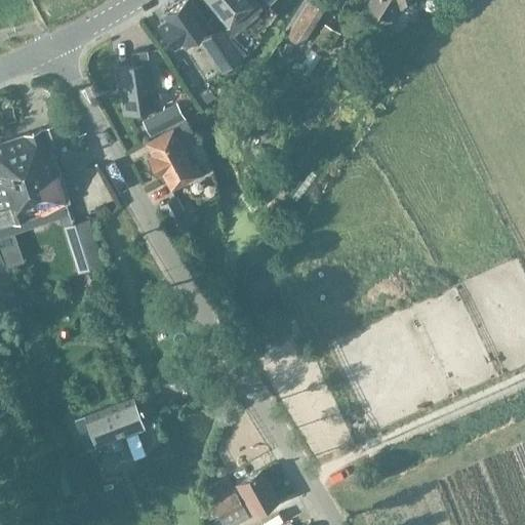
[(166,18),(159,23),(173,43),(180,39),(182,40),(207,23),(206,22),(191,0),(185,0),(163,15),(166,18)]
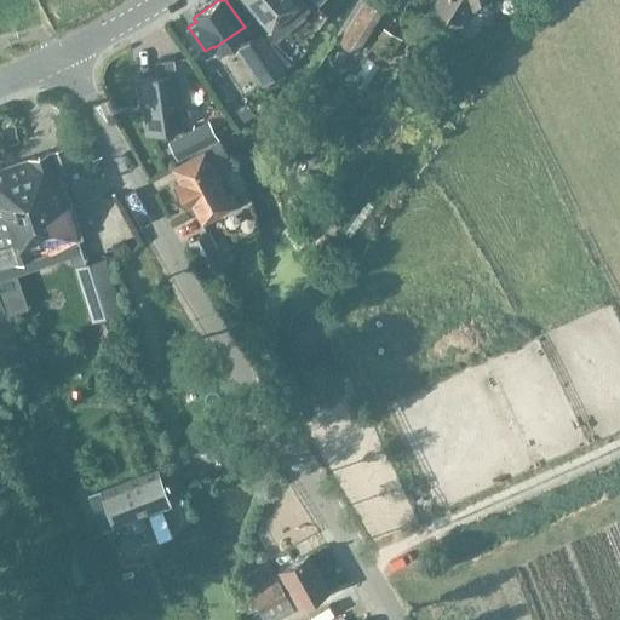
[(304,4),(300,0),(240,0),(269,33),(265,36),(273,45),(292,28),(285,19),(304,4)]
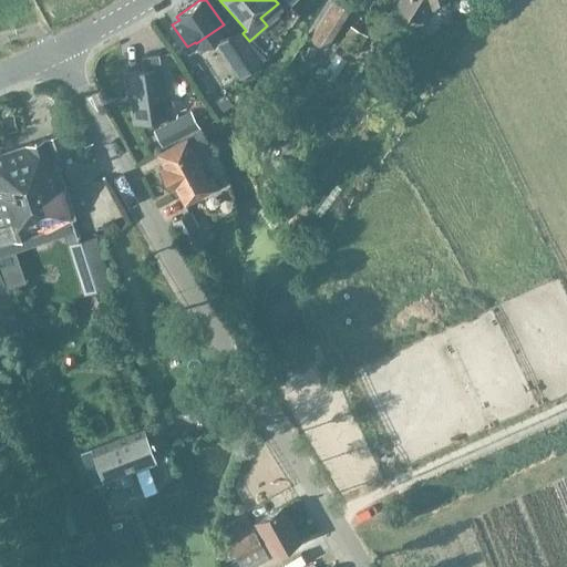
[(328,49),(351,10),(330,0),(308,38),(328,49)]
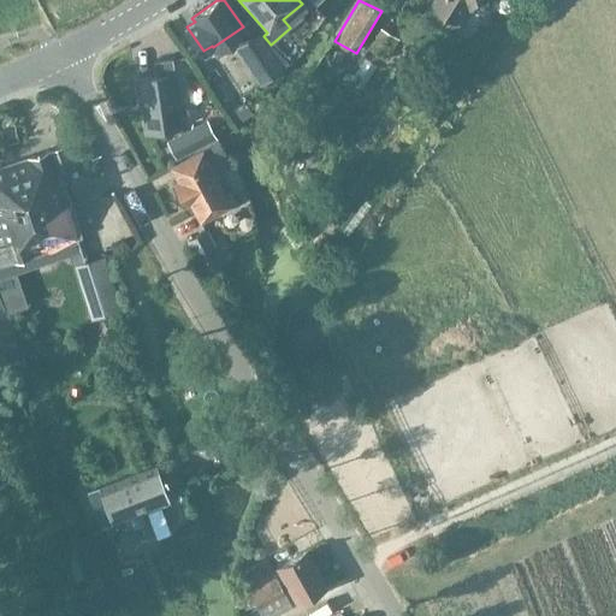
[(469,10),(475,0),(434,0),(432,6),(455,21),(463,6),(469,10)]
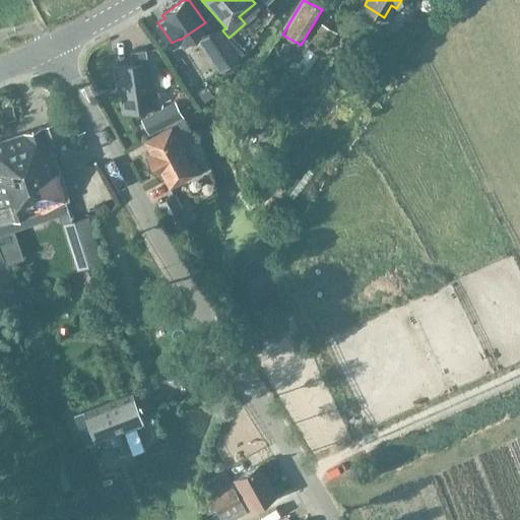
[(321,23),(311,40),(327,49),(336,33),(321,23)]
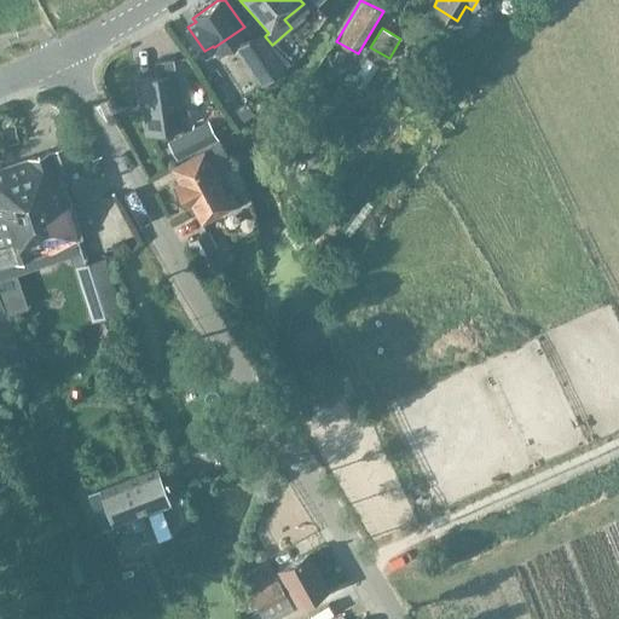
[(283,68),(259,33),(237,47),(262,82),(283,68)]
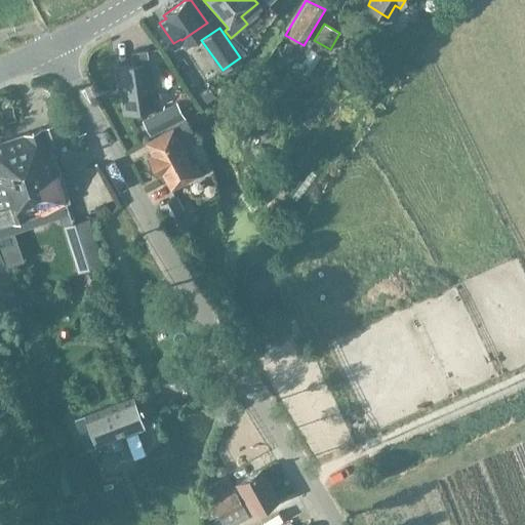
[(126,112),(155,108),(147,51),(131,53),(133,66),(117,68),(120,86),(122,85),(126,112)]
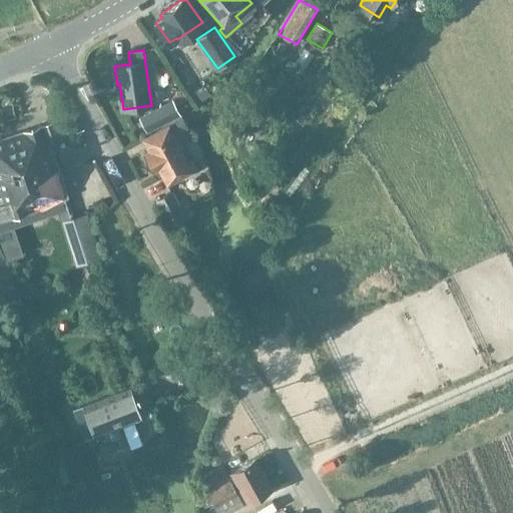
[(51,95),(43,98),(47,107),(55,104),(51,95)]
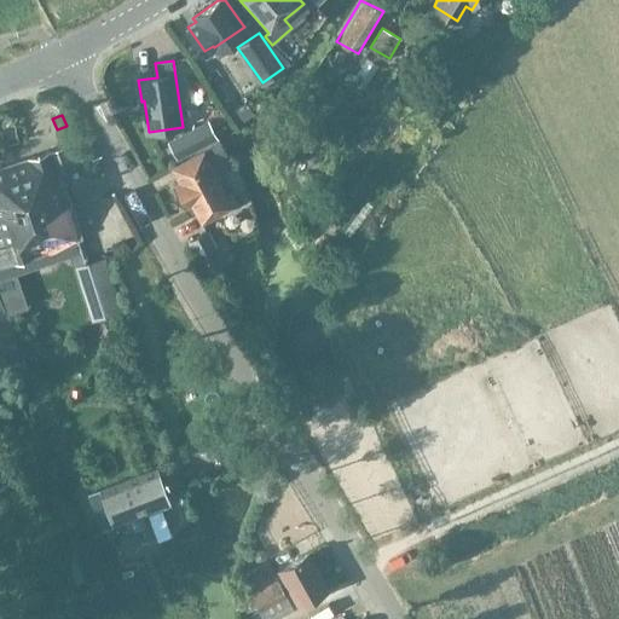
[(58,129),(62,140),(73,137),(70,126),(58,129)]
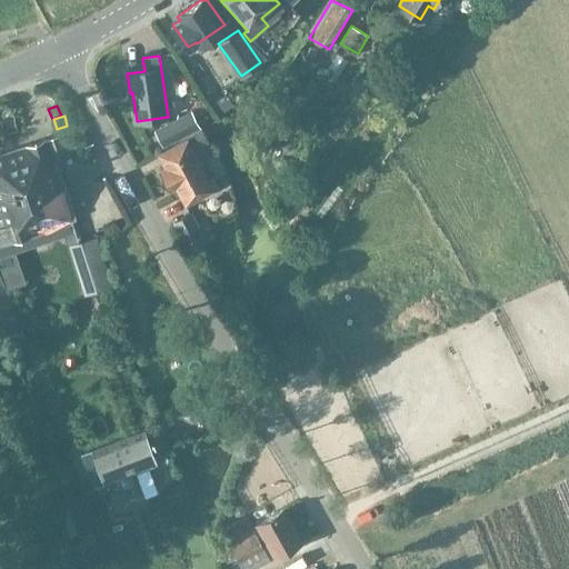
[(185,205),(218,187),(212,175),(208,177),(191,148),(199,143),(203,152),(212,148),(202,130),(158,153),(165,167),(160,170),(170,189),(176,187),(185,205)]
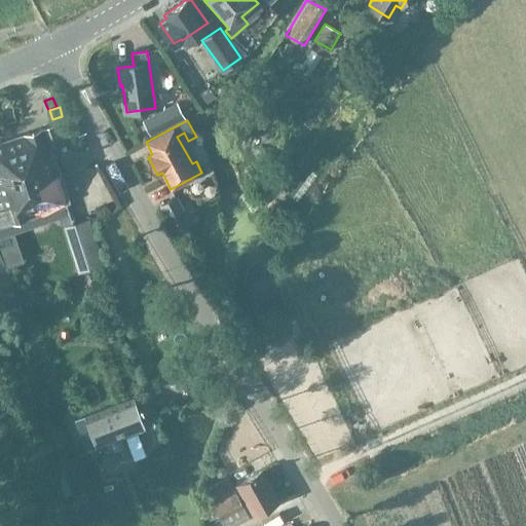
[(42,129),(0,143),(0,186),(57,166),(51,146),(72,139),(66,121),(42,129)]
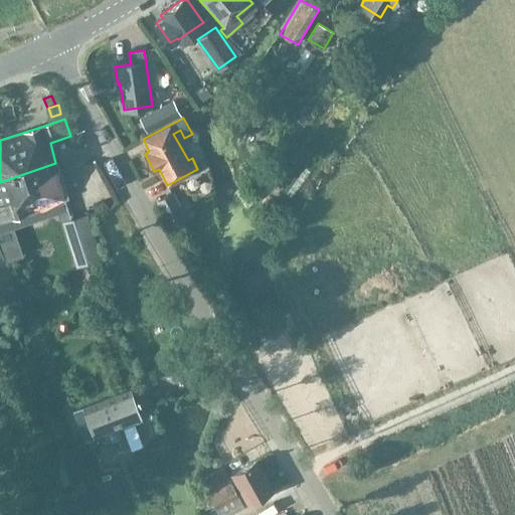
[(0,200),(0,220),(9,217),(9,218),(67,198),(55,163),(0,182),(0,184),(5,199),(0,200)]
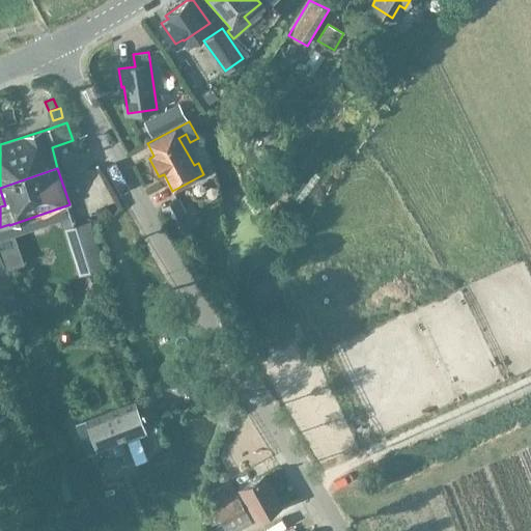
[(162,206),(176,233),(192,225),(177,199),(162,206)]
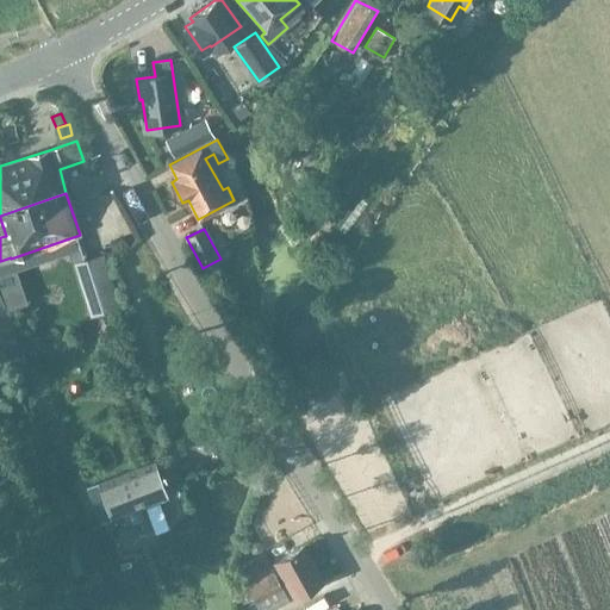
[(103,254),(75,262),(83,287),(91,313),(119,305),(104,253),(103,254)]
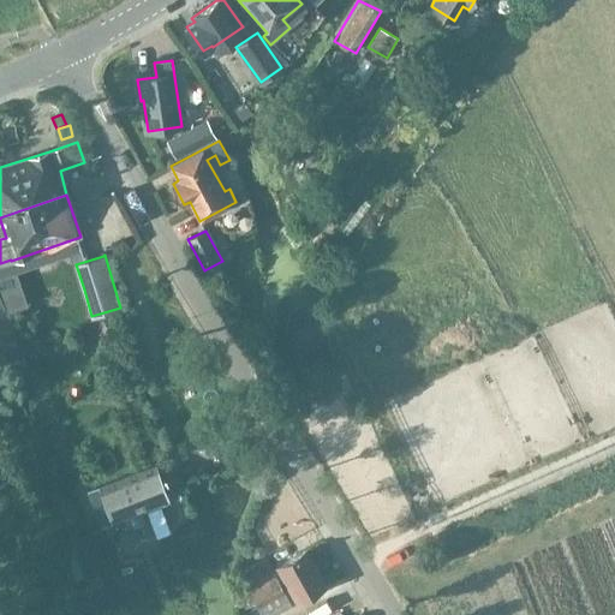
[(168,501),(155,465),(88,490),(102,526),(168,501)]
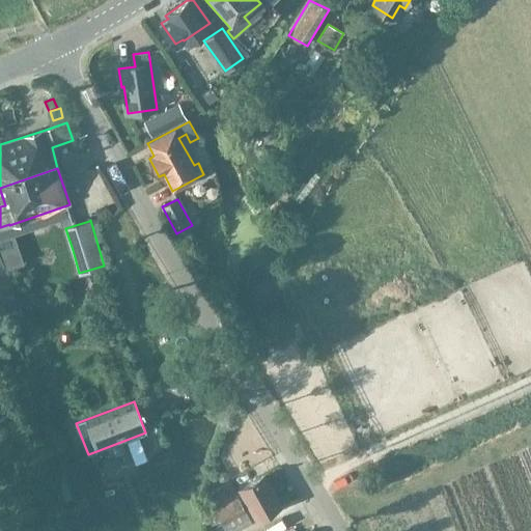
[(257,520),(281,506),(264,475),(239,490),(247,505),(249,504),(257,520)]
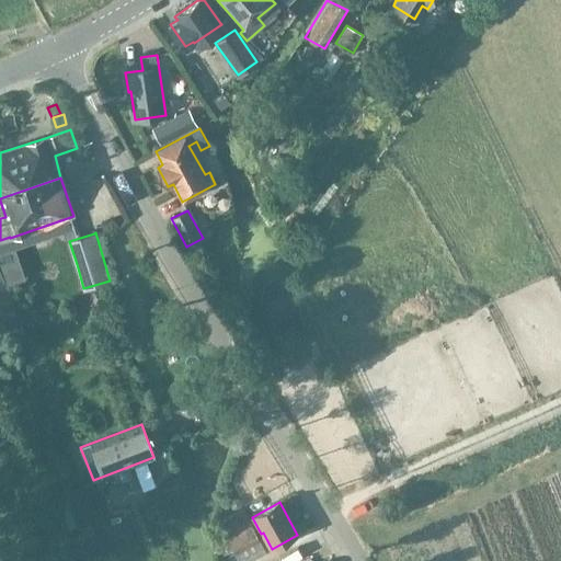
[(248,560),(265,551),(249,519),(244,512),(225,522),(229,530),(224,533),(215,537),(224,556),(232,550),(238,560),(248,560)]
